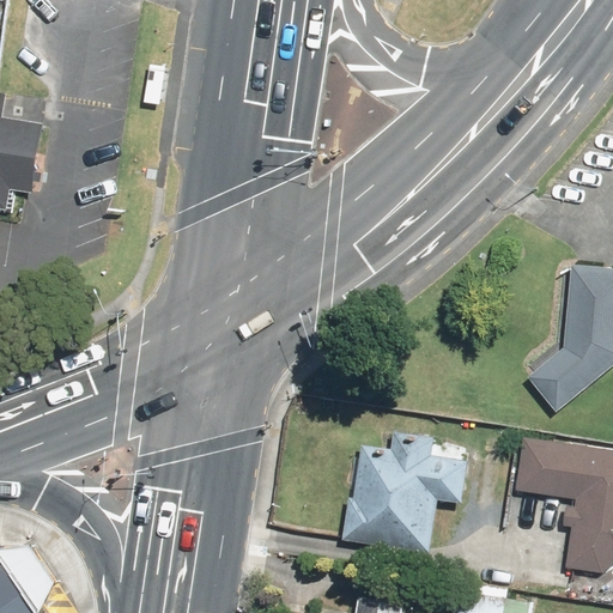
[(0,210),(8,211),(12,190),(31,193),(41,123),(0,116),(0,108),(1,99),(0,98),(0,210)]
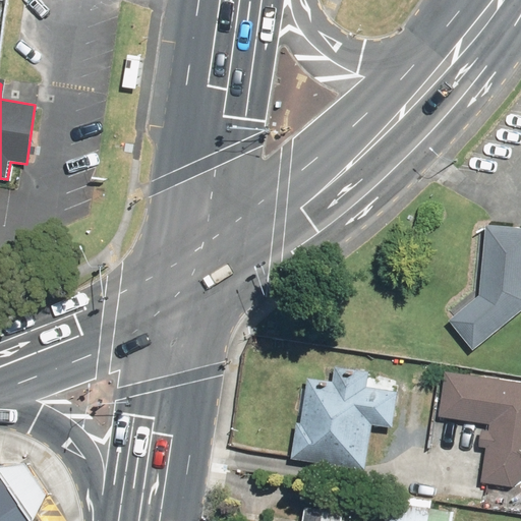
[(520,227),(485,226),(481,292),(447,322),(473,350),(520,310),(520,227)]
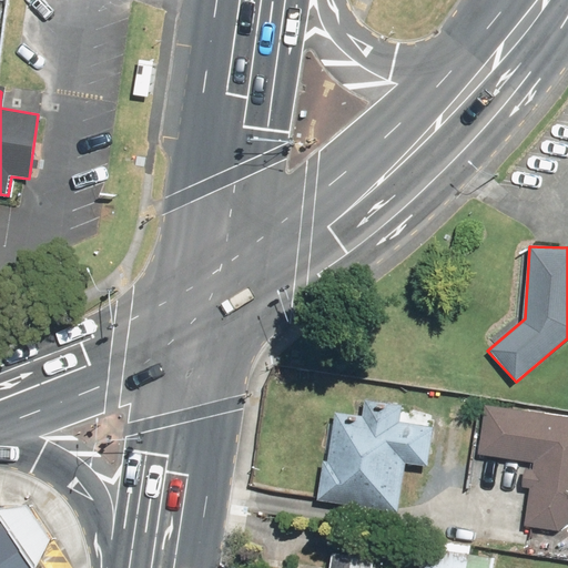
[(315,500),(402,507),(406,464),(428,466),(433,413),(336,405),(334,422),(330,421),(326,460),(318,459),(315,500)]
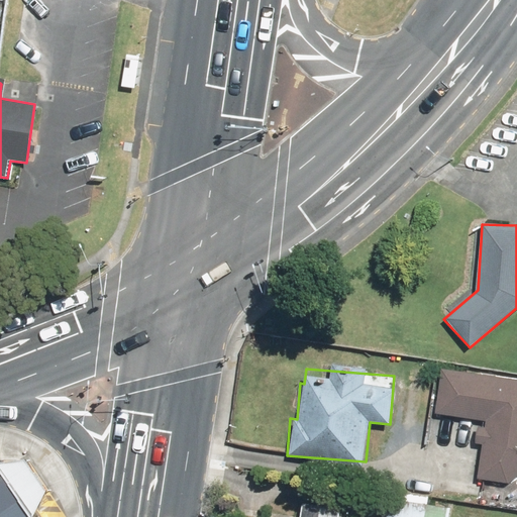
[(481,446),(476,481),(516,486),(516,379),(441,369),(435,413),(486,420),(485,428),(477,427),(475,445),(481,446)]
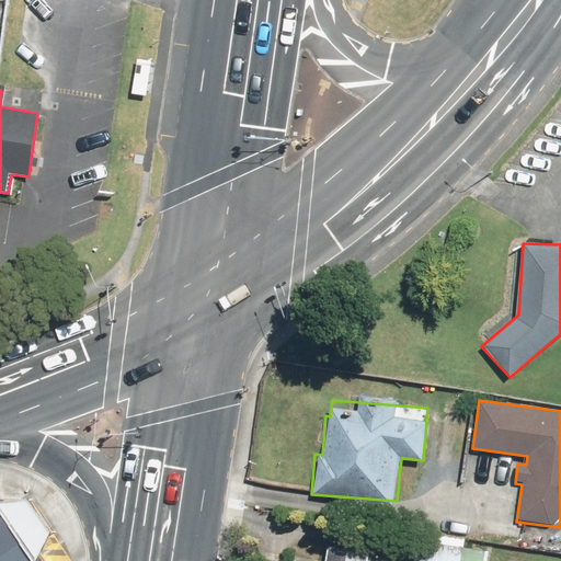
[(0,560),(43,560),(0,503),(0,560)]
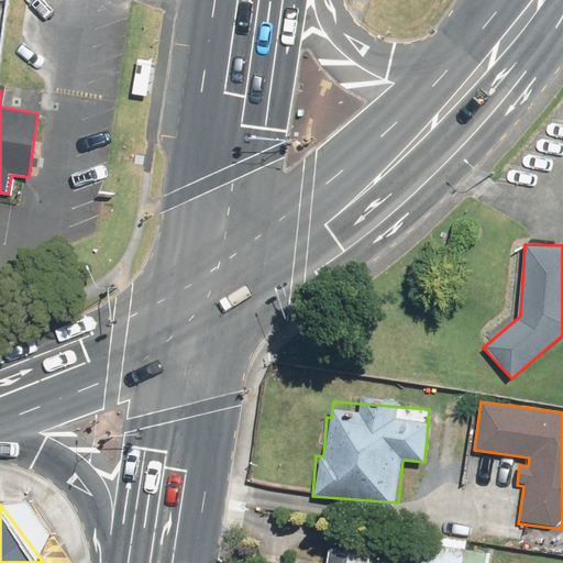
[(381,562),(370,561),(373,542),(330,534),(324,562),(381,562)]
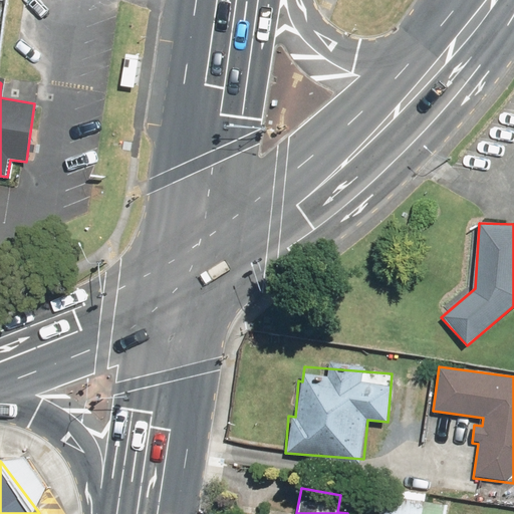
[(443,513),(445,503),(384,495),(381,513),(443,513)]
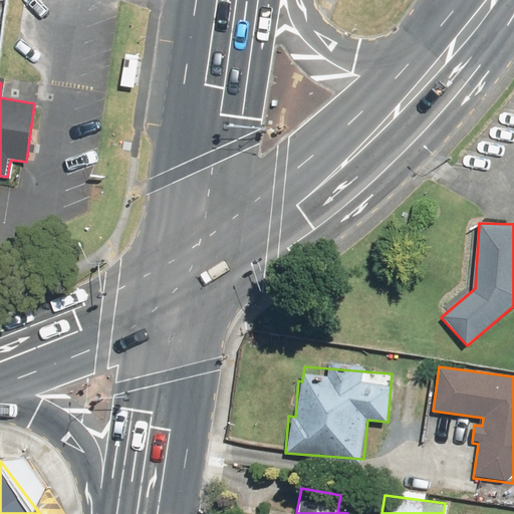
All buildings are outlined.
